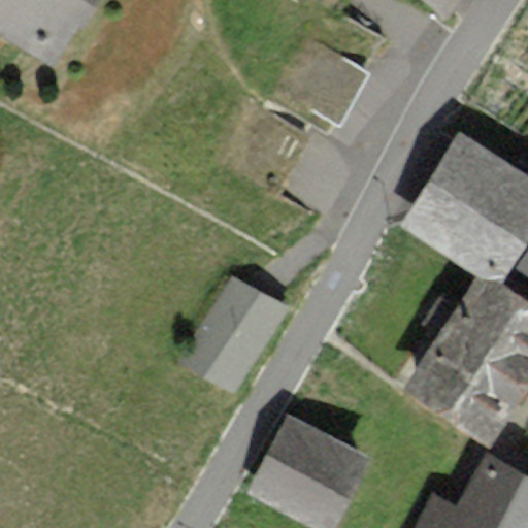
[(107,0),(0,0),(0,29),(68,69),(107,0)]
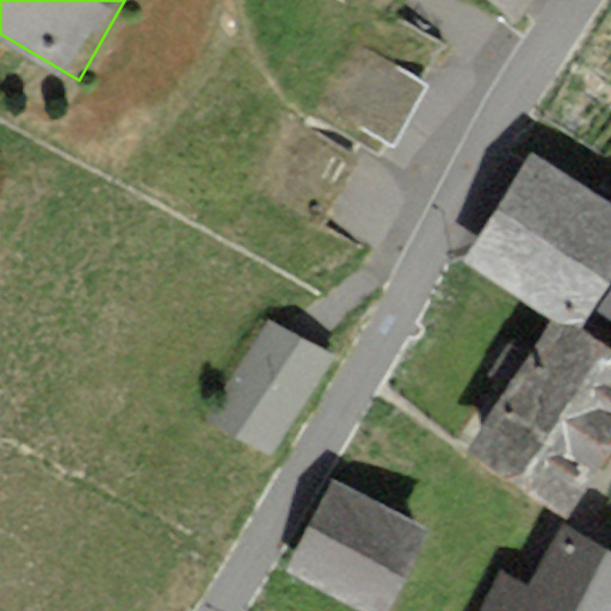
[(504,0),(525,16),(536,0),(504,0)]
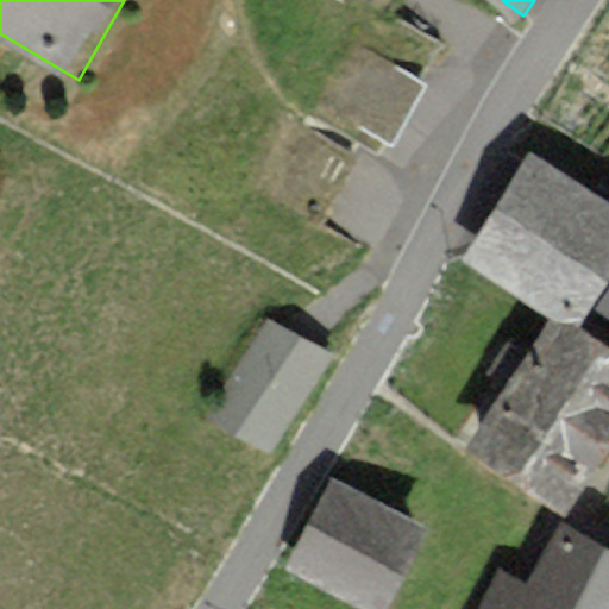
[(325,107),(388,142),(422,79),(359,44),(325,107)]
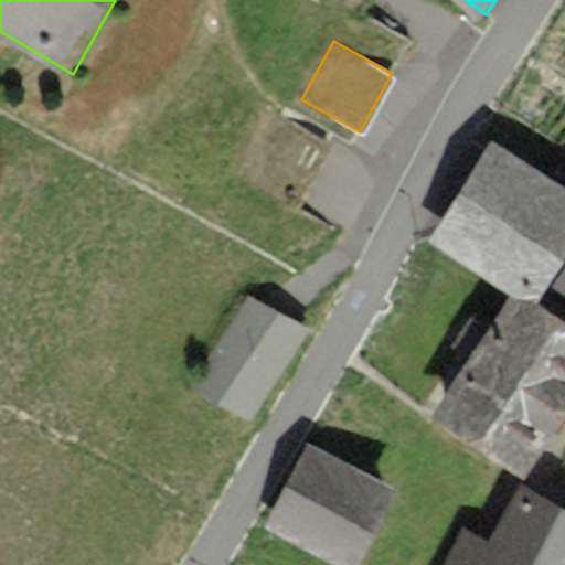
[(536,305),(564,259),(564,187),(491,141),(430,237),(514,290),(536,305)]
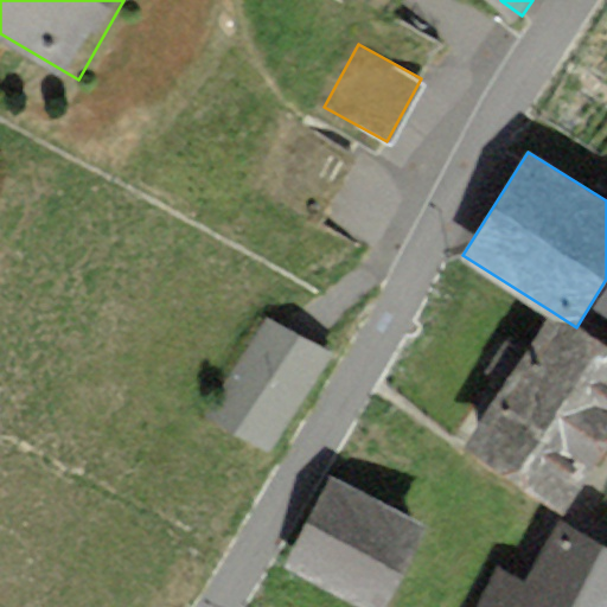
[(553,312),(464,448),(563,512),(606,446),(606,346),(576,327),(553,312)]
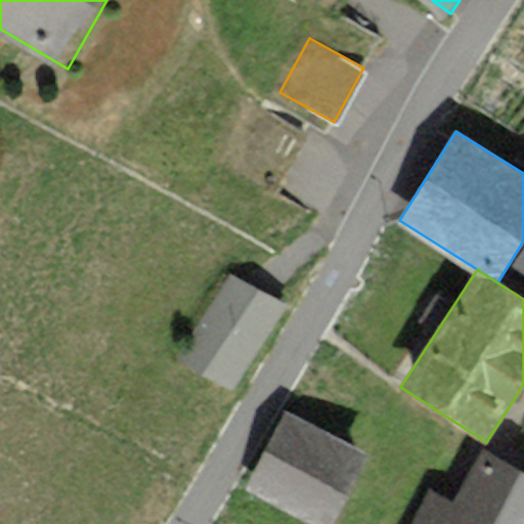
[(178,359),(233,394),(288,309),(231,274),(178,359)]
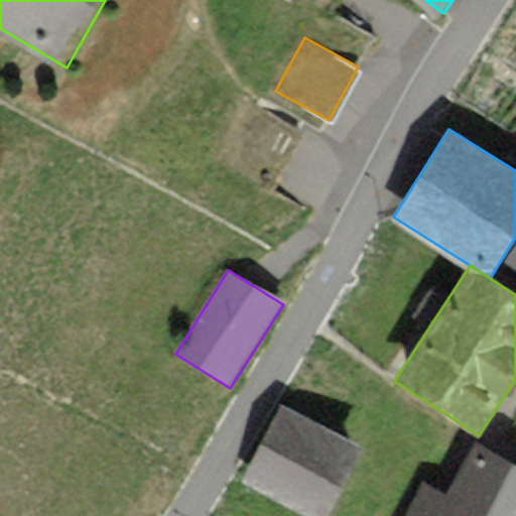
[(333,515),(367,447),(283,406),(246,481),(317,515),(333,515)]
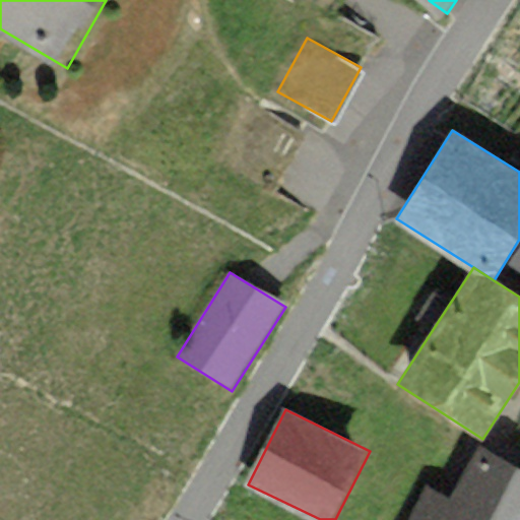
[(519,519),(519,466),(481,447),(454,501),(430,489),(412,519),(519,519)]
